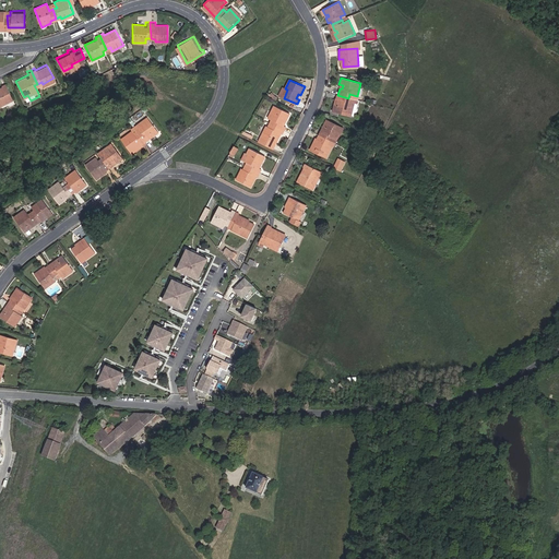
[(0,86),(0,104),(13,98),(4,82),(0,84),(1,86),(0,86)]
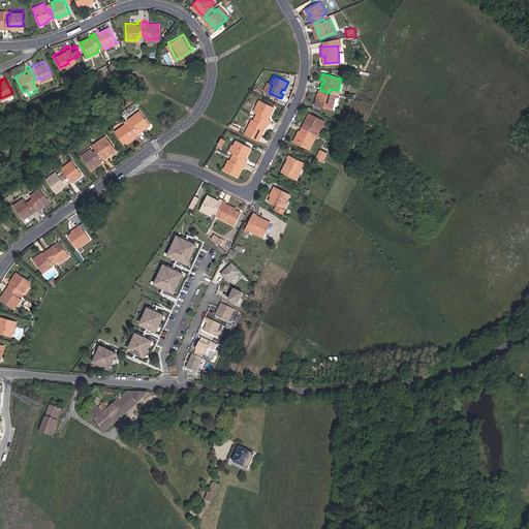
[(314,105),(333,111),(336,96),(329,95),(330,93),(319,90),(317,98),(315,98),(314,105)]
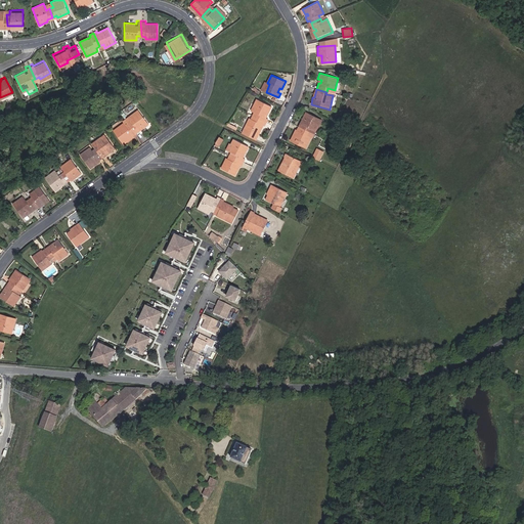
[(265,113),(269,115),(273,105),(256,98),(254,103),(256,104),(254,112),(256,112),(254,116),(267,122),(268,118),(264,116),(265,113)]
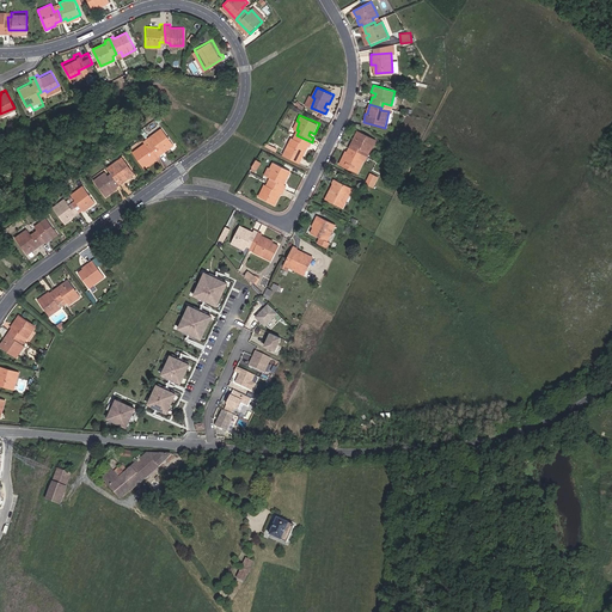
[(150,140),(146,142),(153,152),(161,146),(164,148),(171,144),(158,124),(145,134),(150,140)]
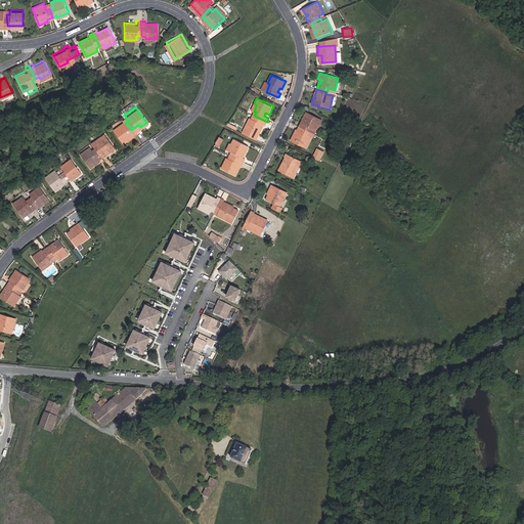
[(300,127),(314,135),(321,121),(307,114),(304,120),(306,120),(305,123),(303,122),(300,127)]
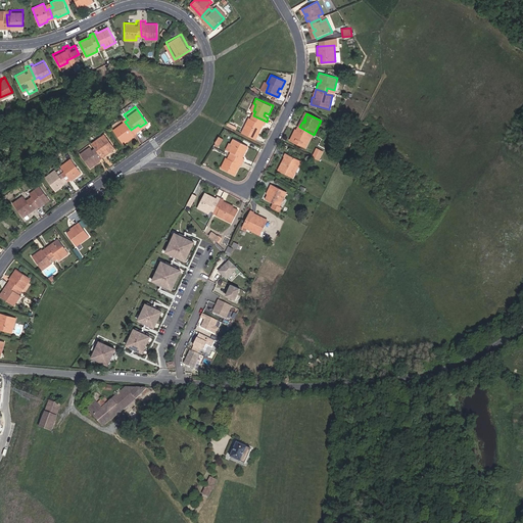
[(265,125),(267,122),(253,115),(249,126),(246,125),(242,133),(256,140),(263,127),(260,126),(262,124),(265,125)]
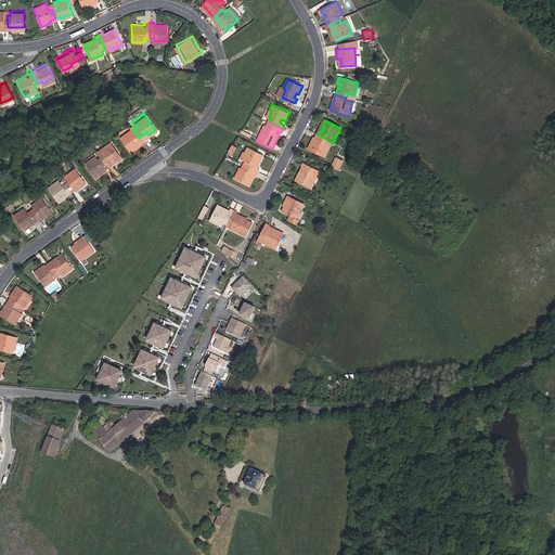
[(139,138),(132,129),(130,131),(127,128),(117,136),(126,146),(136,140),(137,141),(140,139),(139,138)]
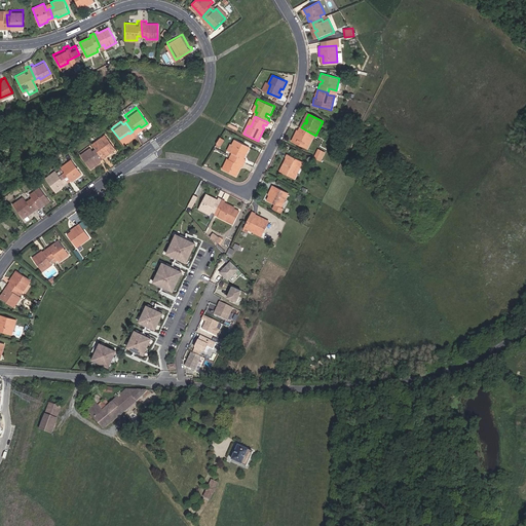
[(312,138),(314,139),(315,136),(301,127),(300,130),(297,130),(296,135),(298,135),(295,143),(307,149),(312,138)]
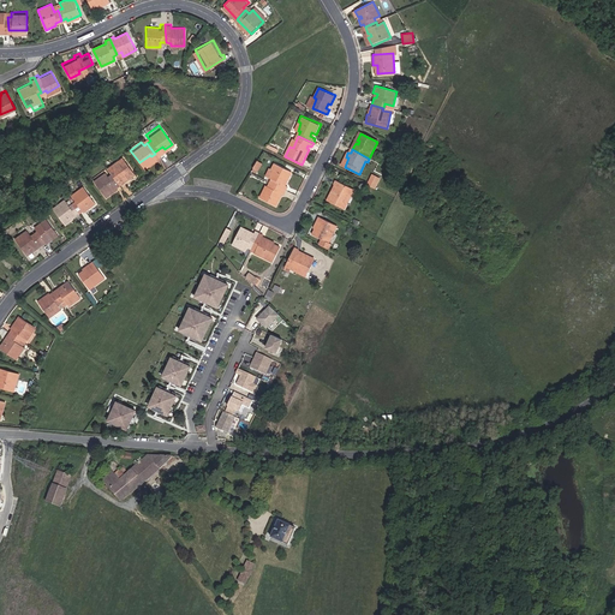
[(142,166),(156,155),(155,154),(151,156),(150,155),(139,162),(142,166)]
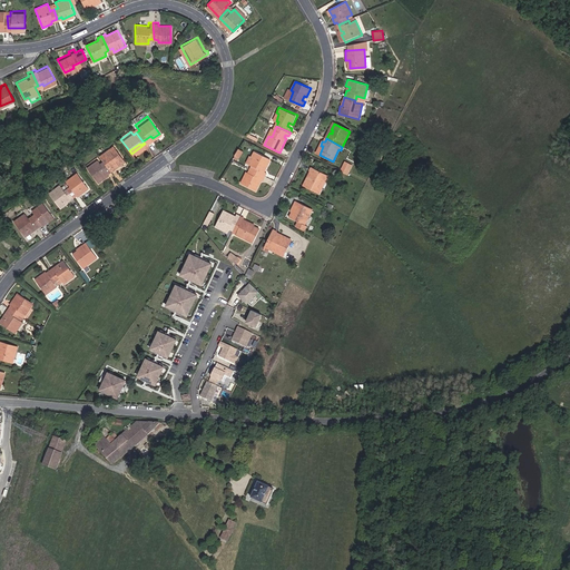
[(104,156),(99,159),(106,168),(114,163),(116,165),(123,160),(110,144),(100,151),(104,156)]
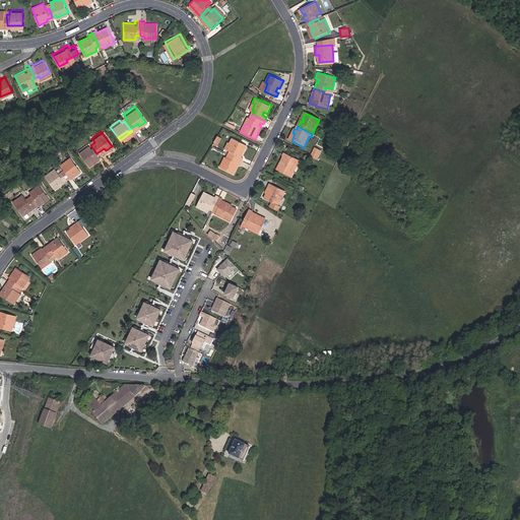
[(213,143),(217,146),(221,138),(217,135),(213,143)]
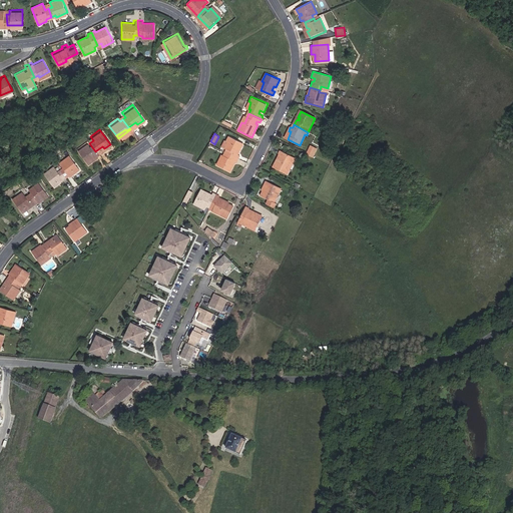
[(236,150),(240,152),(244,142),(229,136),(226,141),(228,142),(225,149),(228,150),(226,153),(239,159),(241,156),(235,153),(236,150)]
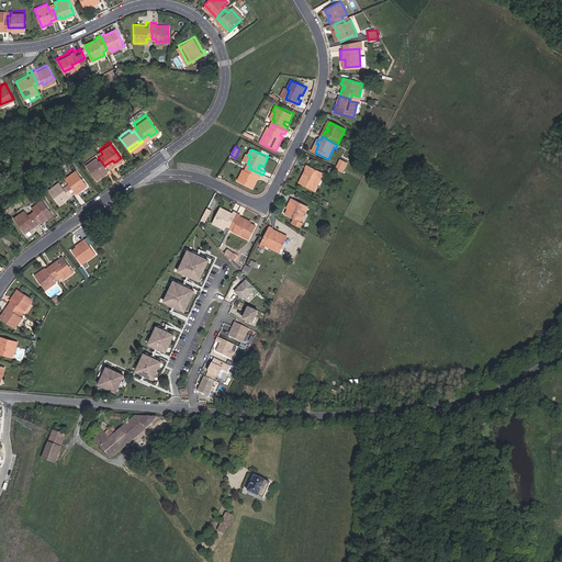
[(104,166),(98,157),(96,159),(93,156),(82,163),(91,175),(104,166)]
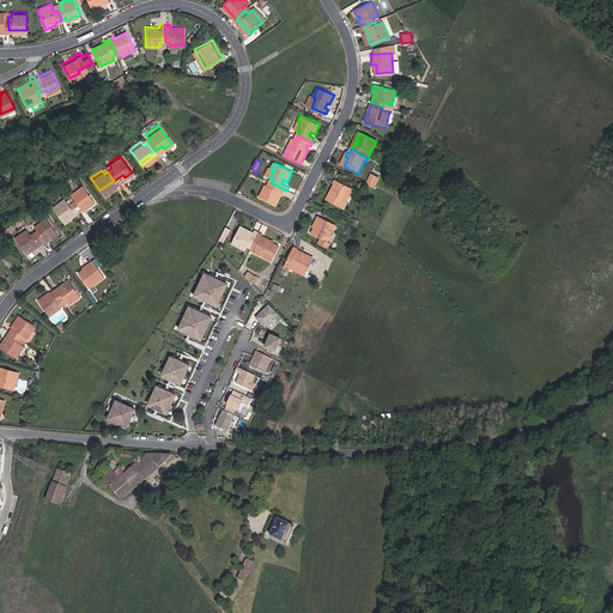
[(375,188),(380,177),(371,173),(365,183),(375,188)]
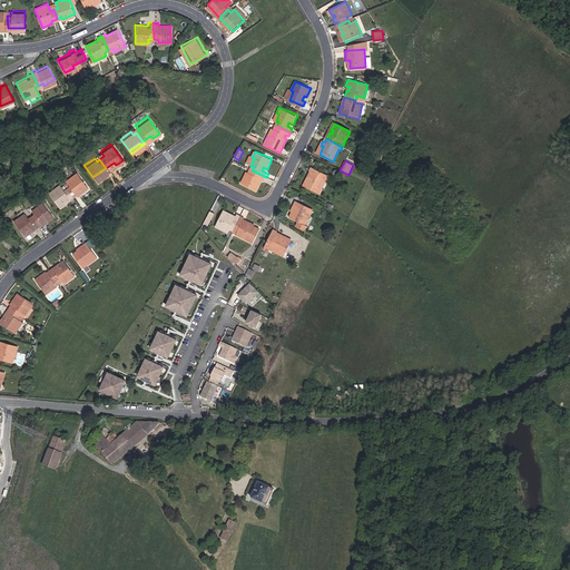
[(95,180),(108,170),(106,168),(92,177),(95,180)]
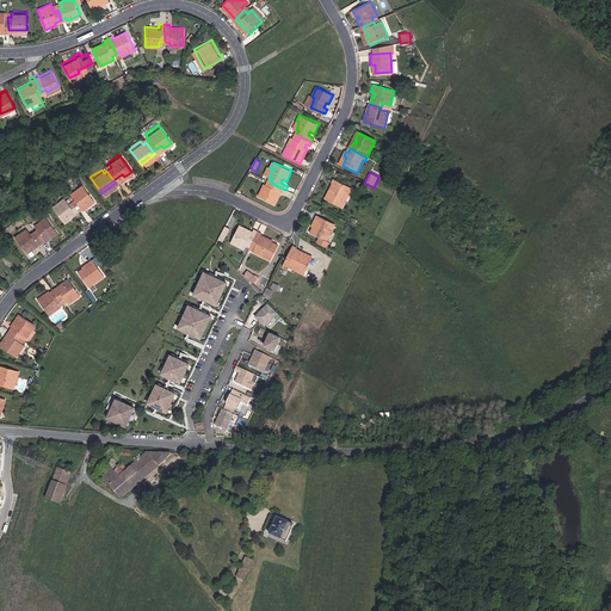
[(346,203),(344,202),(350,187),(334,180),(332,185),(335,186),(333,191),(331,190),(326,201),(344,209),(346,203)]
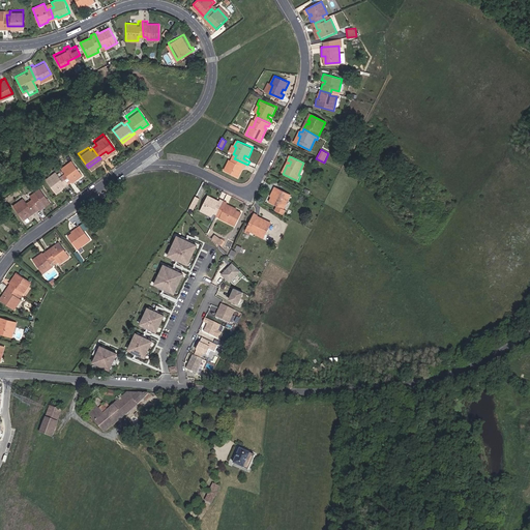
[(63,169),(59,172),(65,181),(79,171),(70,158),(61,166),(63,169)]
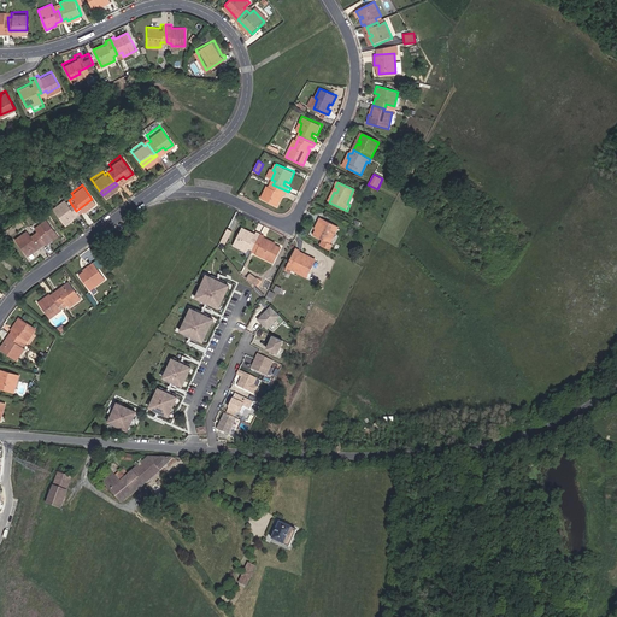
[(280,206),(283,198),(281,197),(282,193),(287,195),(288,192),(272,184),(269,193),(265,192),(262,198),(280,206)]
